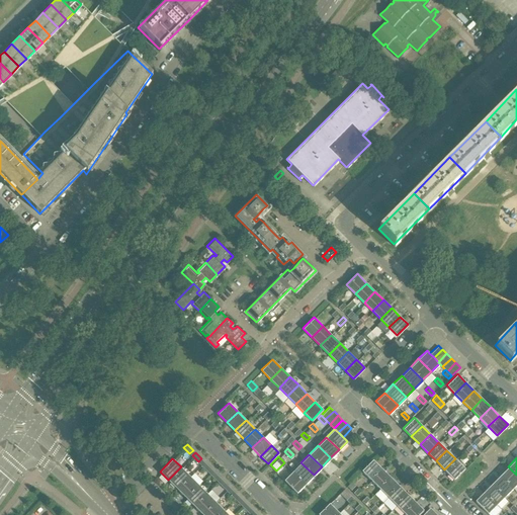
[(455,458),(444,469),(453,479),(464,467),(455,458)]
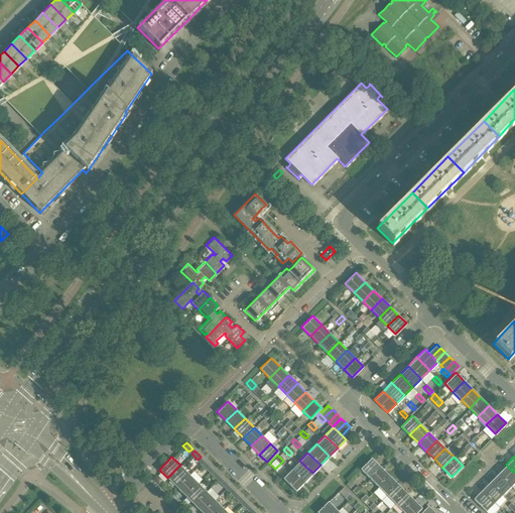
[(360,468),(370,478),(380,467),(371,458),(360,468)]
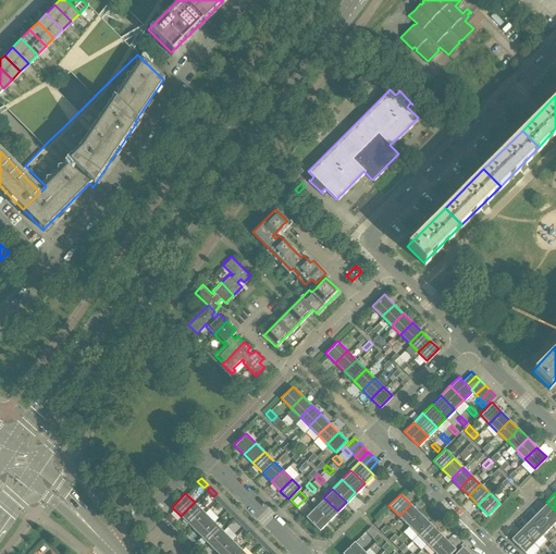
[(225,502),(219,495),(215,499),(222,505),(225,502)]
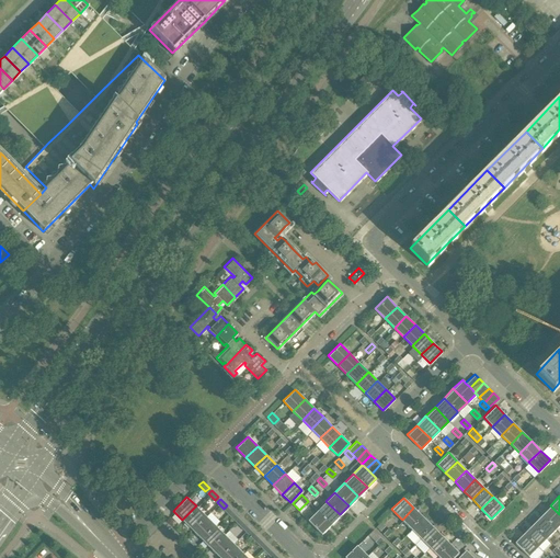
[(326,501),(317,510),(330,524),(340,514),(326,501)]
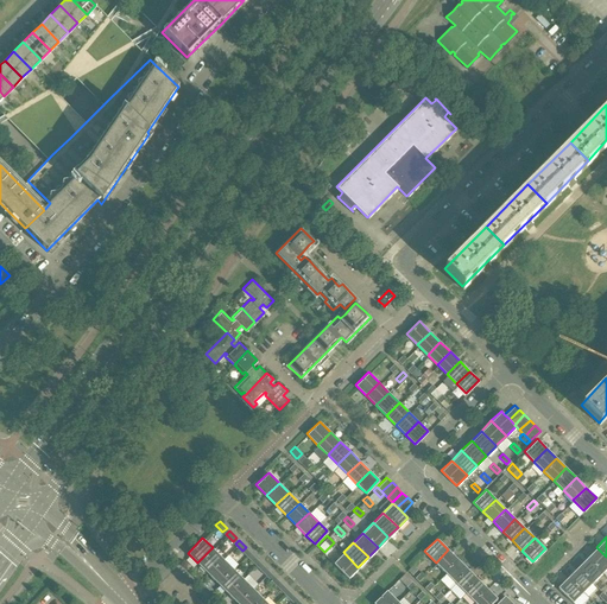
[(197,563),(207,572),(222,558),(213,547),(197,563)]
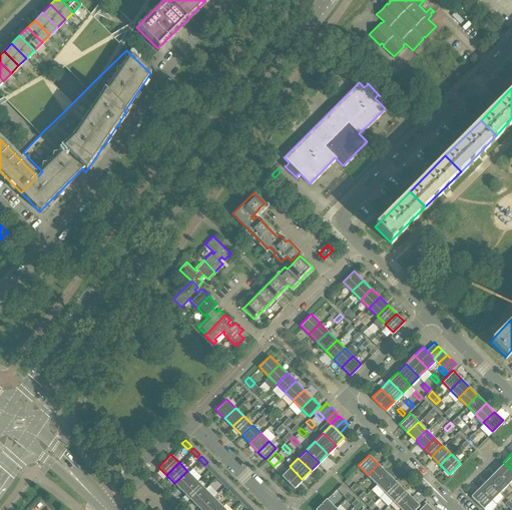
[(511,470),(503,462),(495,470),(508,482),(511,477),(511,470)]
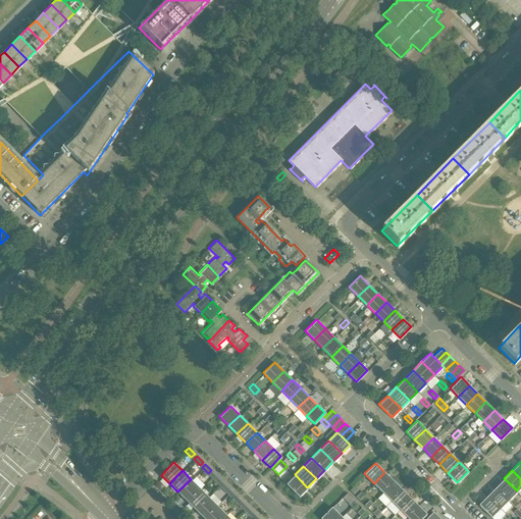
[(374,483),(382,491),(394,480),(384,472),(374,483)]
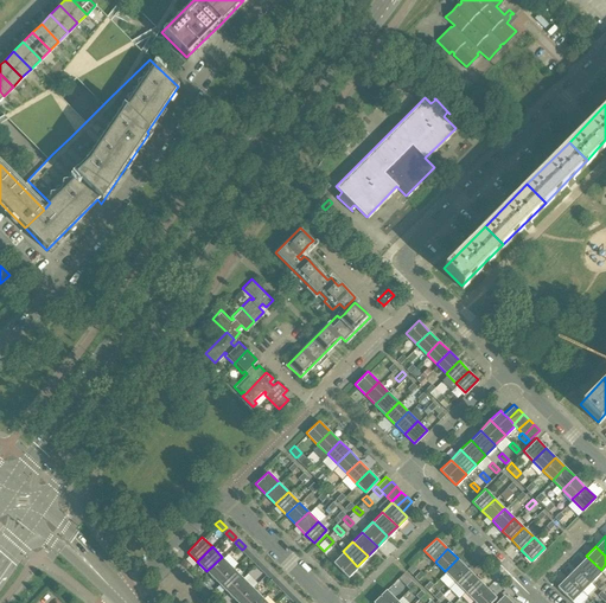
[(256,557),(249,550),(244,553),(252,560),(256,557)]
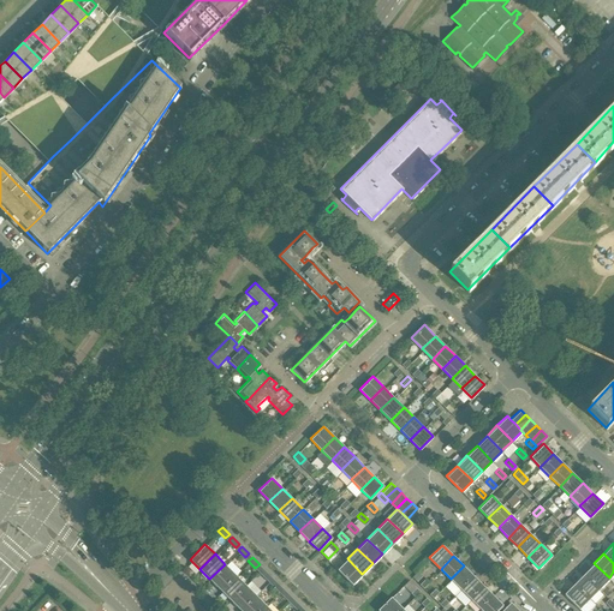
[(362,574),(347,558),(337,569),(352,583),(362,574)]
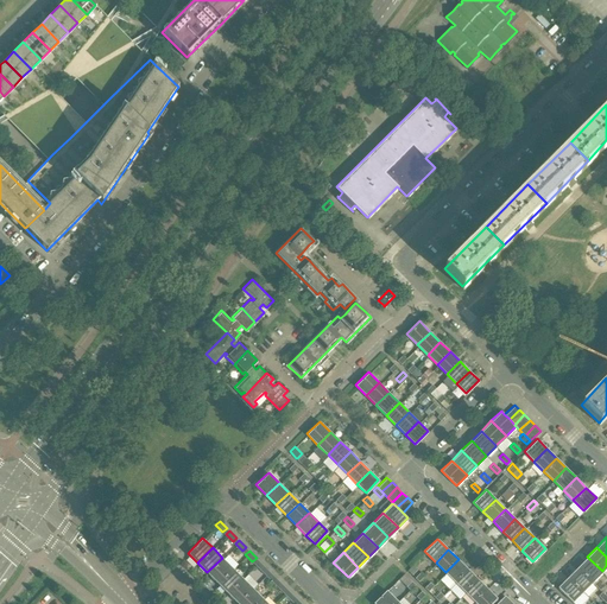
[(207,572),(217,583),(232,567),(239,560),(235,557),(228,564),(222,558),(207,572)]
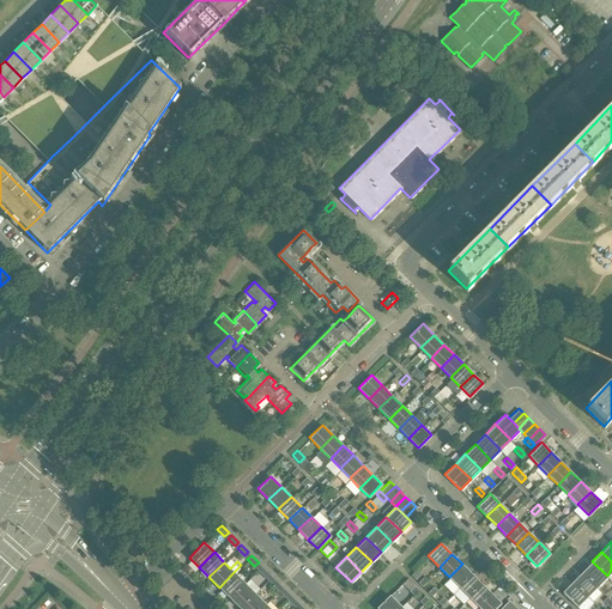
[(592,561),(582,571),(597,585),(607,576),(592,561)]
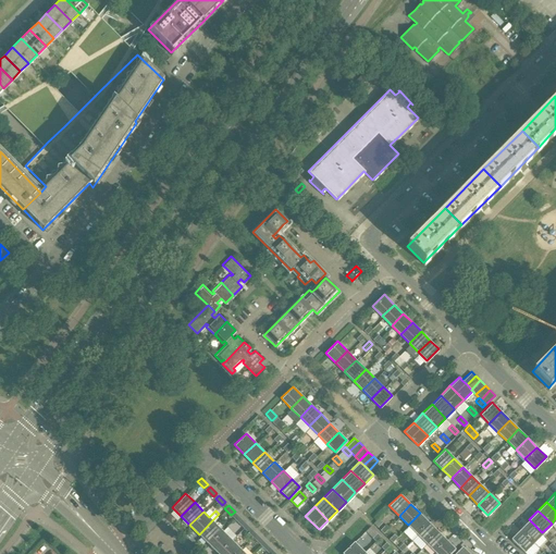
[(408,525),(417,533),(429,522),(420,513),(408,525)]
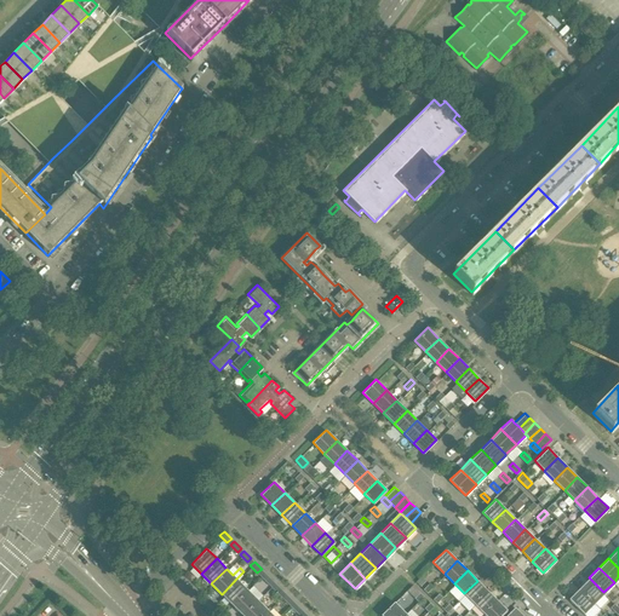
[(271,579),(264,571),(261,575),(268,582),(271,579)]
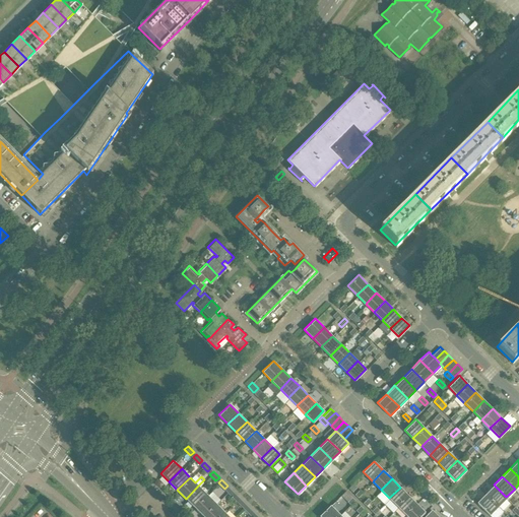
[(494,485),(485,493),(498,506),(506,497),(494,485)]
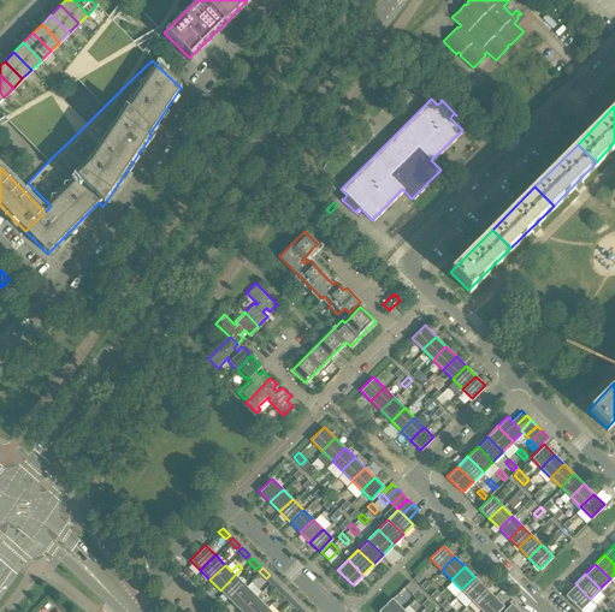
[(220,590),(230,600),(246,584),(235,575),(220,590)]
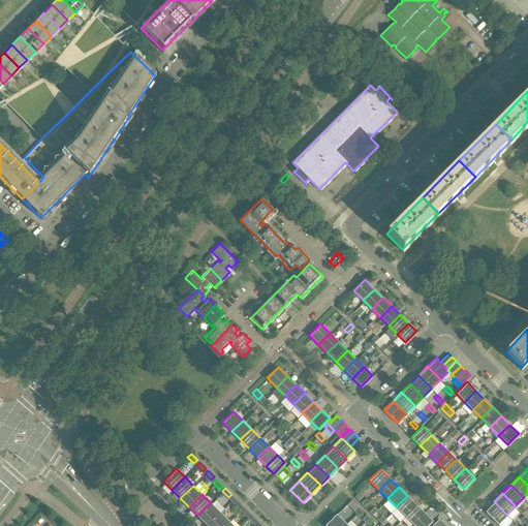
[(240,502),(234,496),(230,499),(237,505),(240,502)]
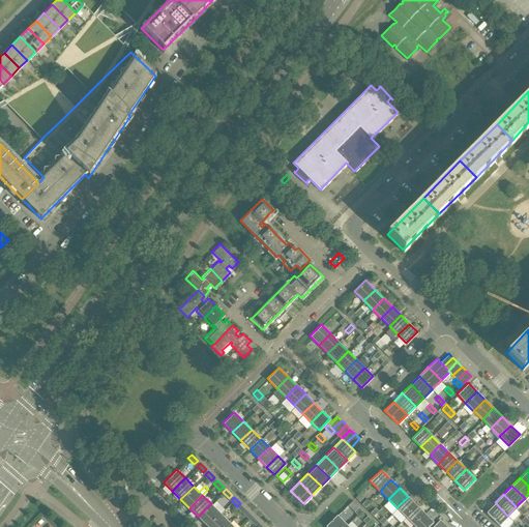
[(397,507),(405,517),(416,505),(408,497),(397,507)]
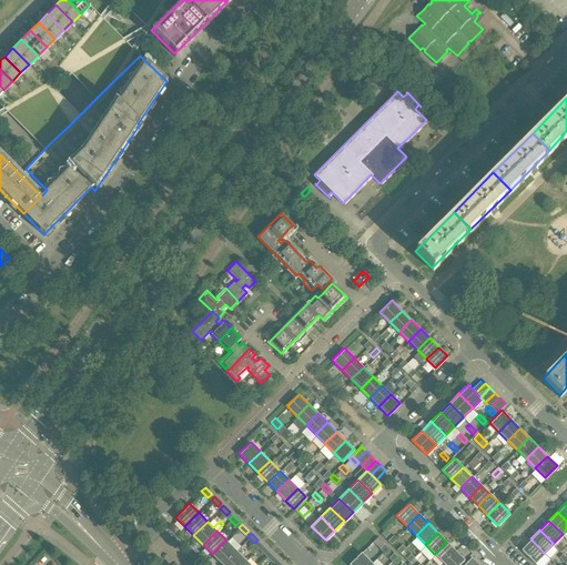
[(544,553),(530,538),(520,548),(534,562),(544,553)]
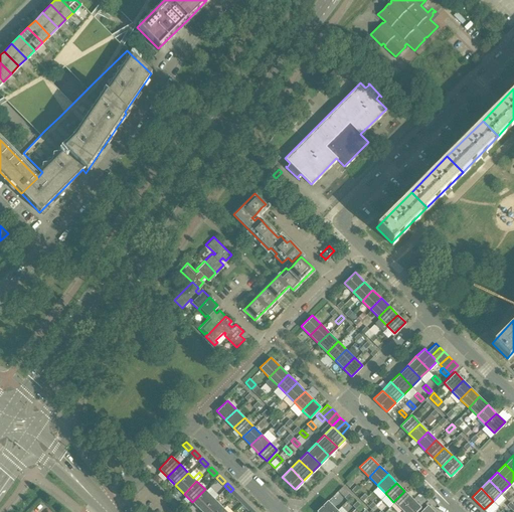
[(192,502),(200,510),(213,498),(205,489),(192,502)]
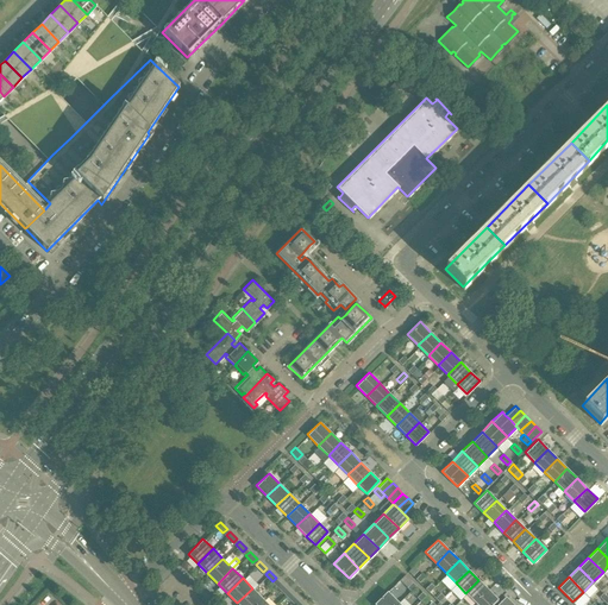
[(286,587),(279,580),(275,585),(282,592),(286,587)]
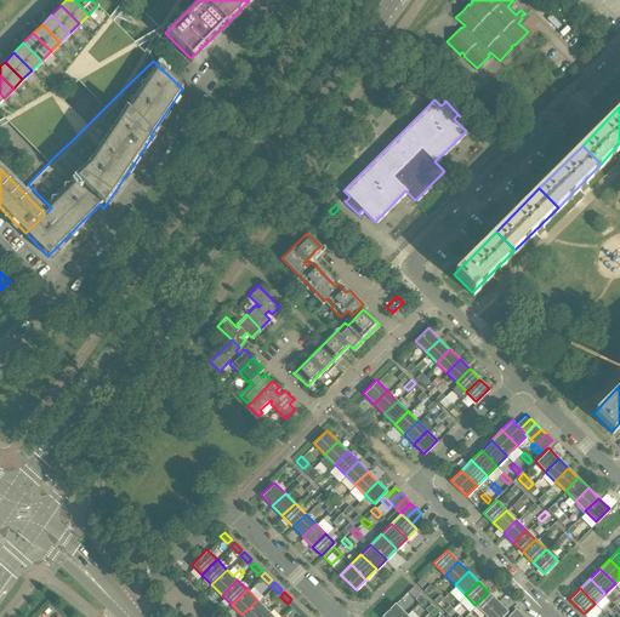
[(475,605),(484,613),(498,601),(488,592),(475,605)]
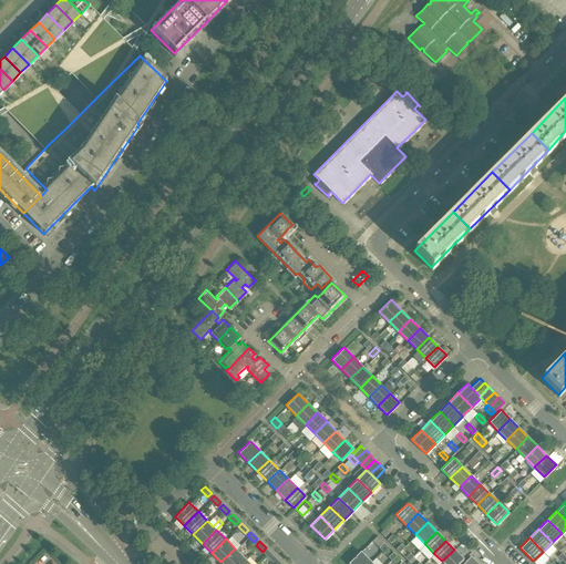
[(220,562),(223,563),(237,563),(244,557),(235,549),(220,562)]
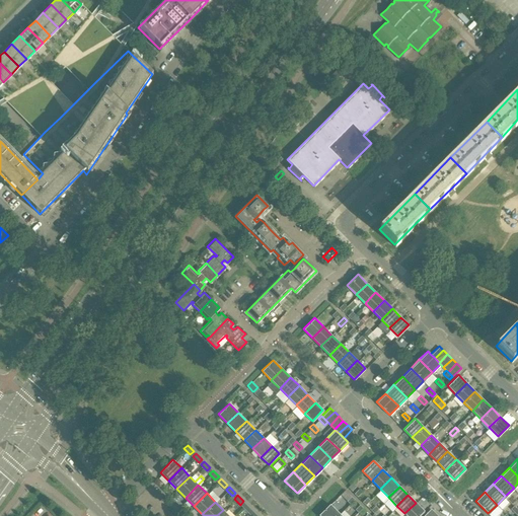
[(416,503),(404,513),(407,515),(417,515),(423,510),(416,503)]
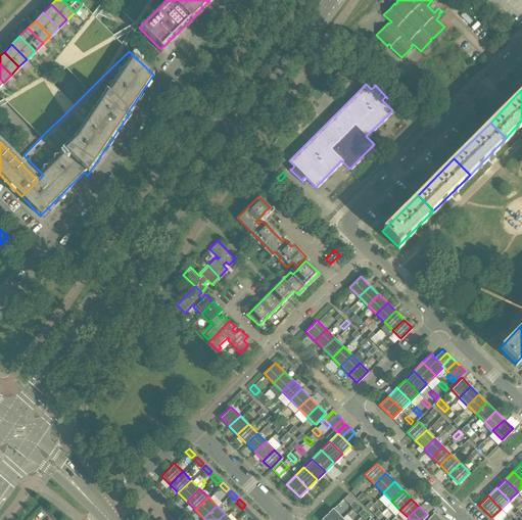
[(254,514),(248,508),(244,511),(251,517),(254,514)]
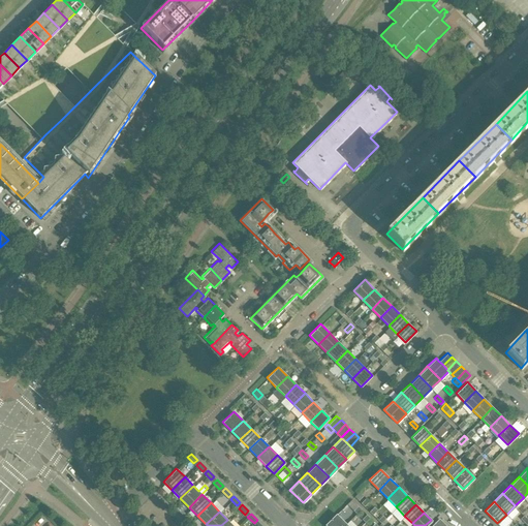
[(324,524),(325,525),(341,525),(345,523),(336,514),(324,524)]
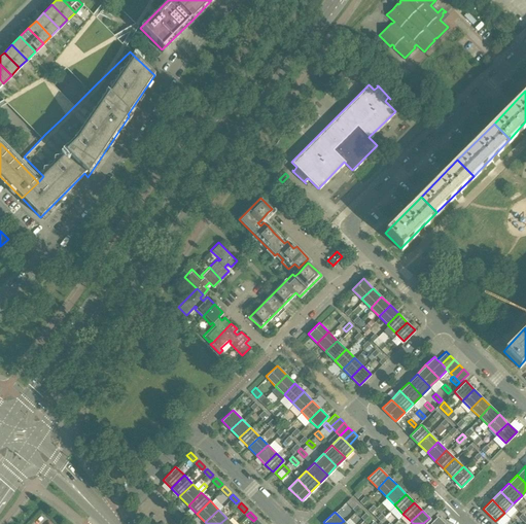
[(428,523),(427,523),(436,523),(442,520),(436,515),(428,523)]
